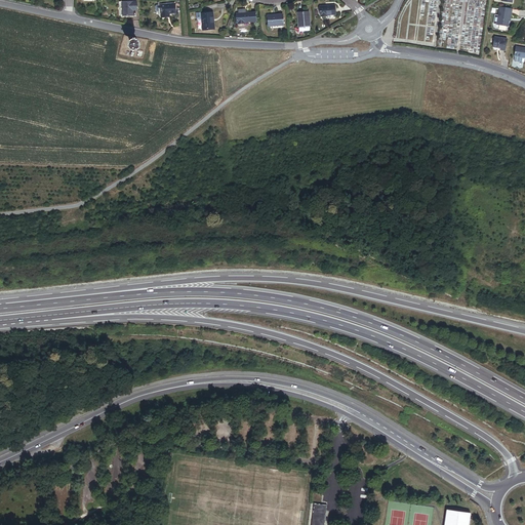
[(132,0),(118,0),(118,12),(128,12),(128,7),(128,6),(132,5),(132,0)]
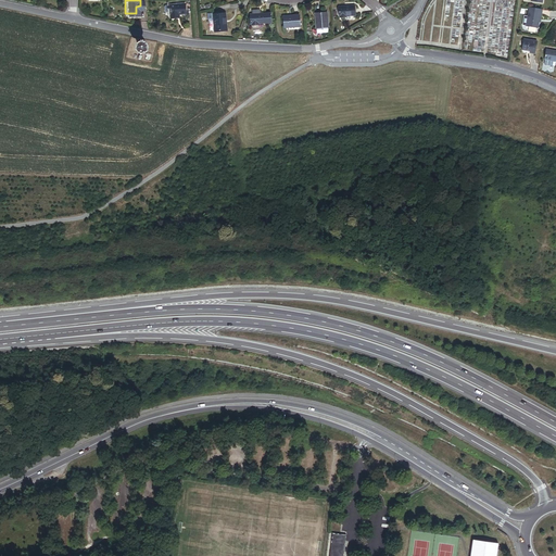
[(166,4),(162,4),(161,5),(161,11),(163,12),(166,11),(167,16),(175,16),(174,13),(181,13),(181,3),(166,4)]
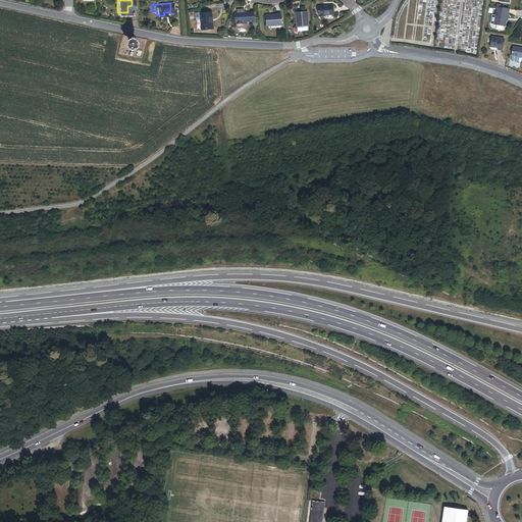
[(503,24),(504,18),(504,16),(505,16),(507,7),(494,5),(491,23),(503,24)]
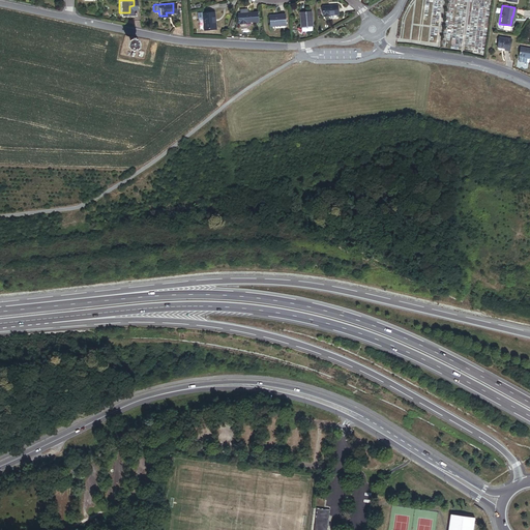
[(328,17),(337,16),(336,7),(322,8),(322,17),(323,17),(323,19),(329,18),(328,17)]
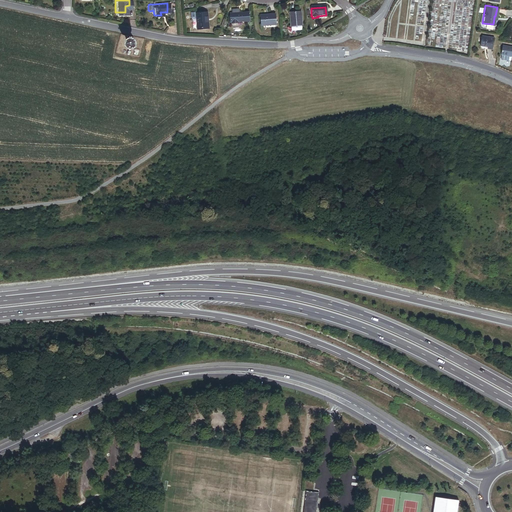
[(205,29),(205,18),(206,18),(206,13),(195,14),(196,29),(205,29)]
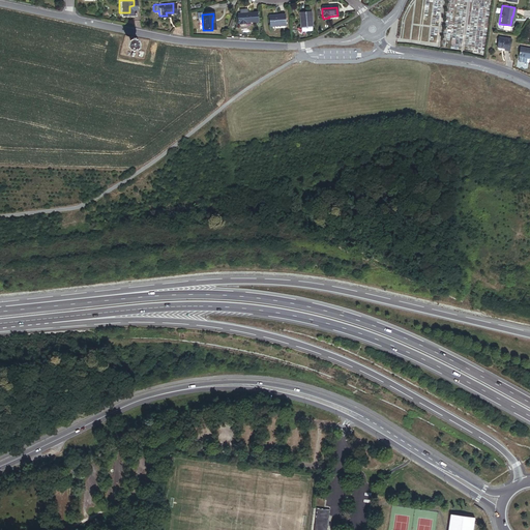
[(245,23),(257,22),(257,13),(237,15),(237,23),(238,23),(239,25),(245,25),(245,23)]
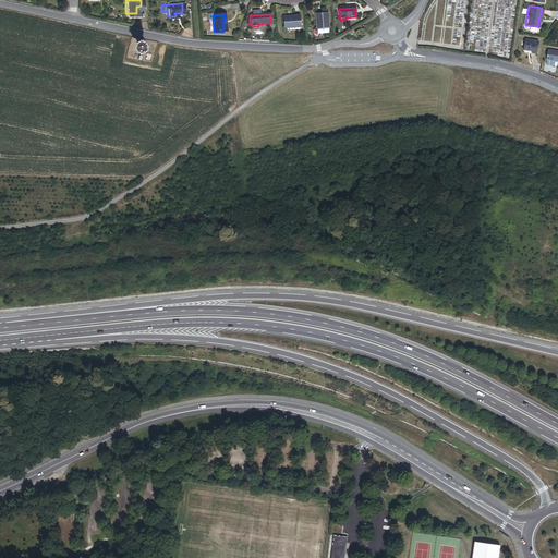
[(327,35),(326,15),(315,16),(316,36),(327,35)]
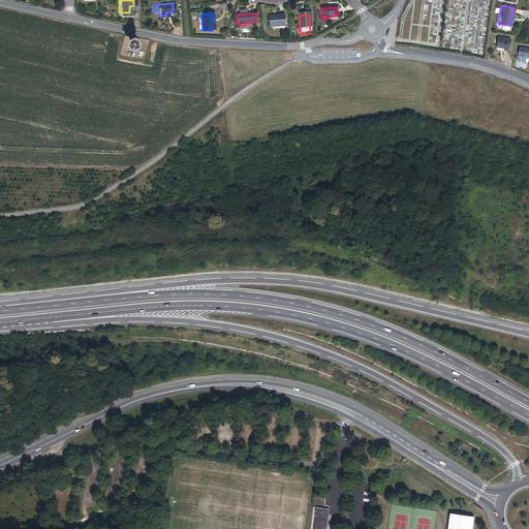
[(285,26),(284,16),(269,17),(270,27),(285,26)]
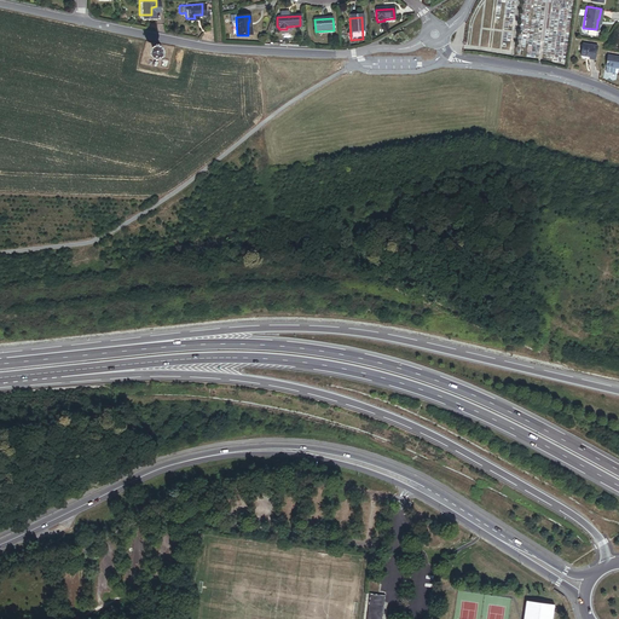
[(588,58),(593,59),(595,44),(582,41),(579,55),(588,56),(588,58)]
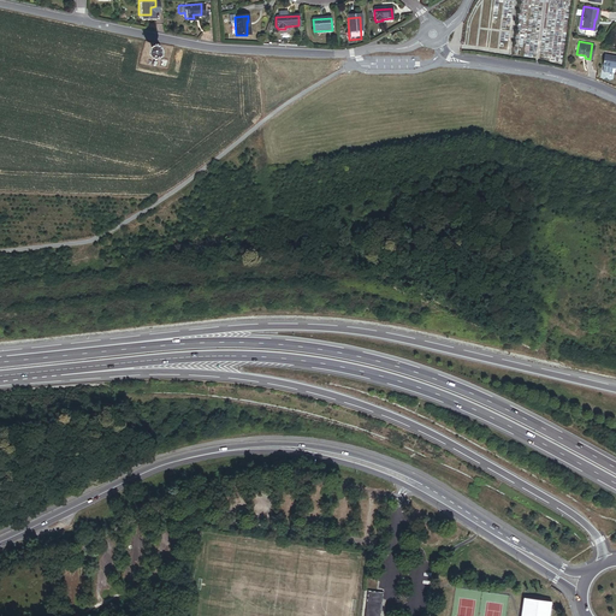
[(164,57),(163,54),(161,53),(159,51),(157,51),(153,52),(152,54),(150,57),(152,58),(153,61),(154,63),(157,64),(158,64),(160,63),(161,63),(163,60),(164,59),(164,58),(164,57)]
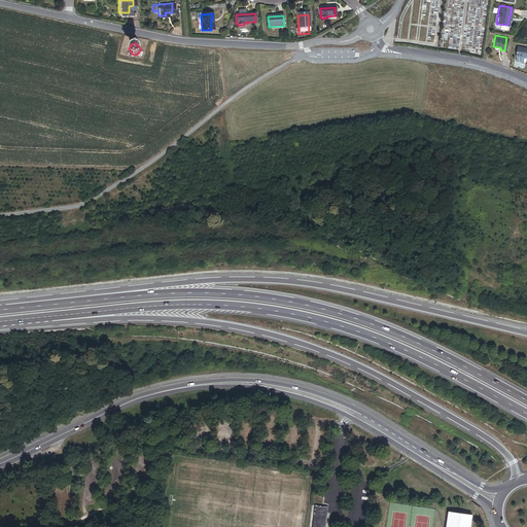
[(526,57),(526,56),(526,46),(516,45),(515,55),(514,59),(522,61),(522,56),(526,57)]
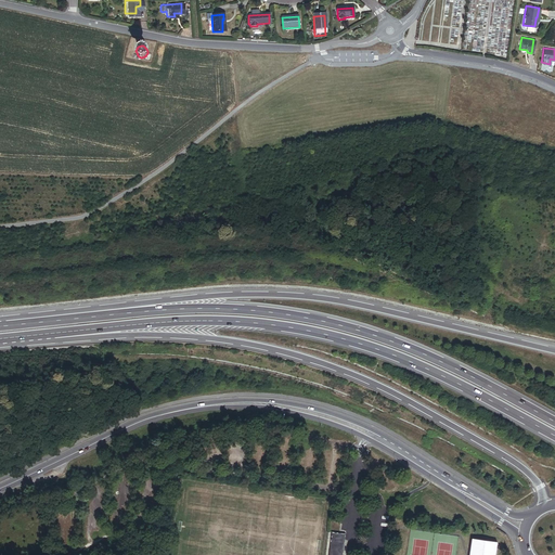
[(343,554),(346,534),(332,532),(328,554),(343,554)]
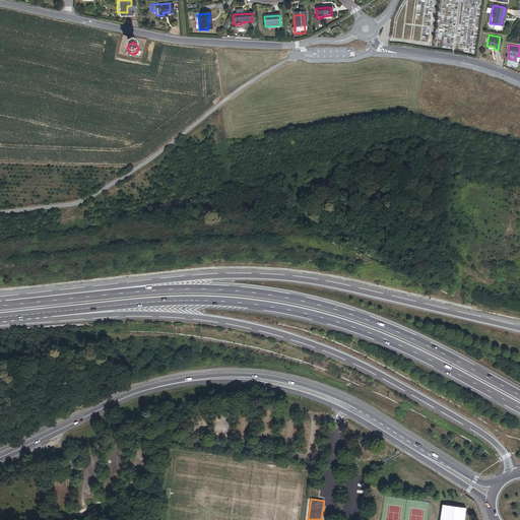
[(443,505),(440,519),(464,519),(466,509),(443,505)]
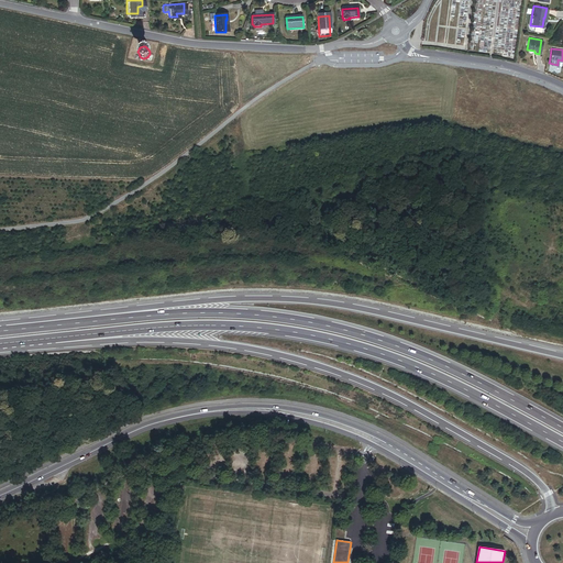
All buildings are outlined.
